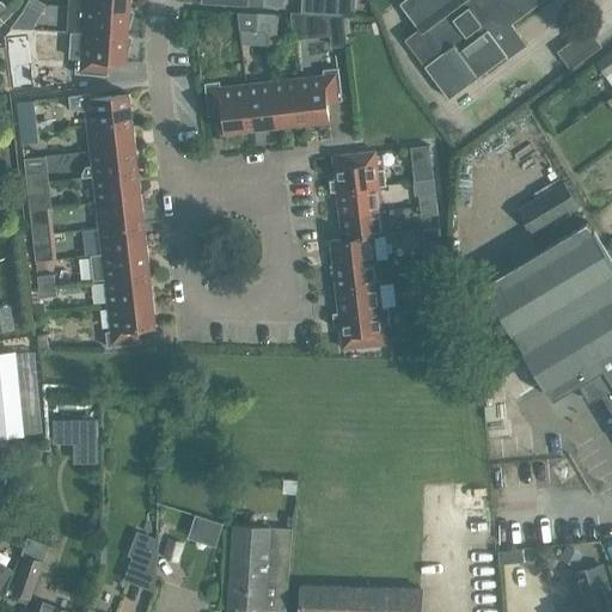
[(47,5),(37,0),(29,0),(26,6),(41,14),(47,5)]
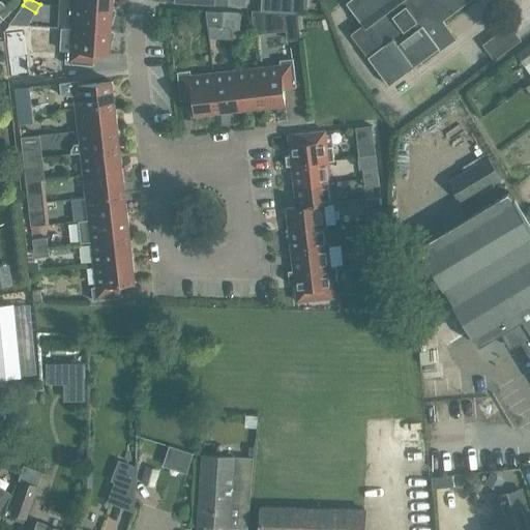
[(61,0),(61,5),(113,9),(113,0),(61,0)]
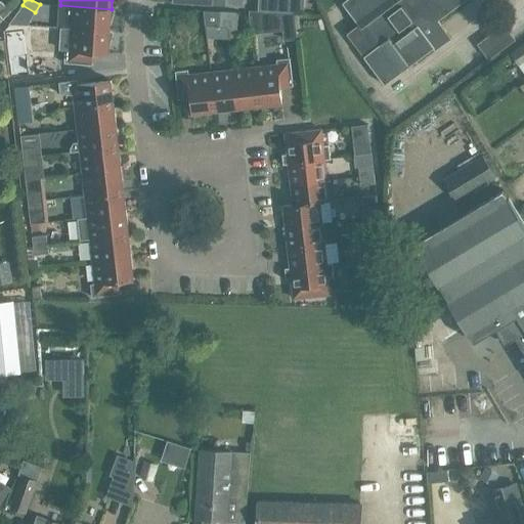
[(304,14),(304,0),(258,0),(258,11),(260,12),(282,13),(295,14),(304,14)]
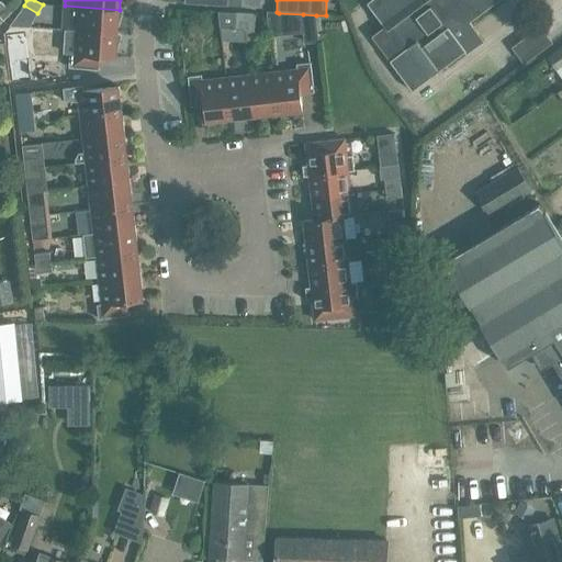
[(372,0),(367,4),(384,27),(369,40),(411,93),(464,53),(465,54),(484,40),(469,21),(495,0),(372,0)]
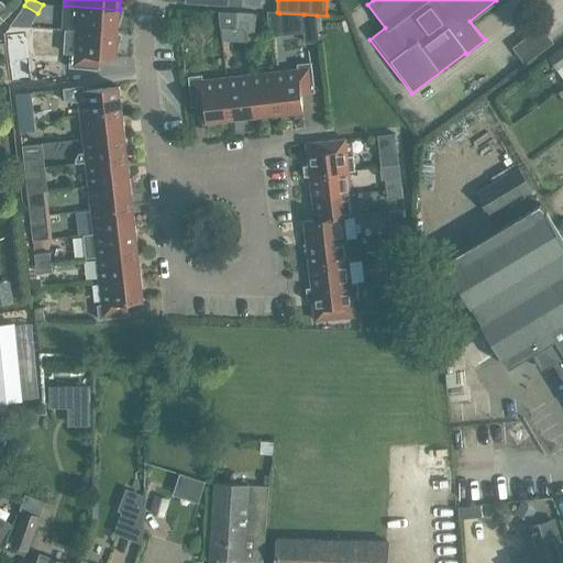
[(0,2),(0,17),(1,19),(3,21),(12,13),(1,2),(0,2)]
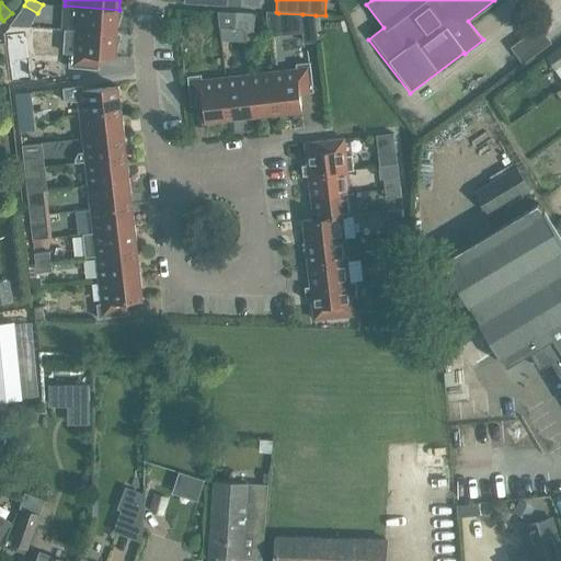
[(117,33),(119,10),(65,6),(64,29),(67,29),(67,30),(117,33)]
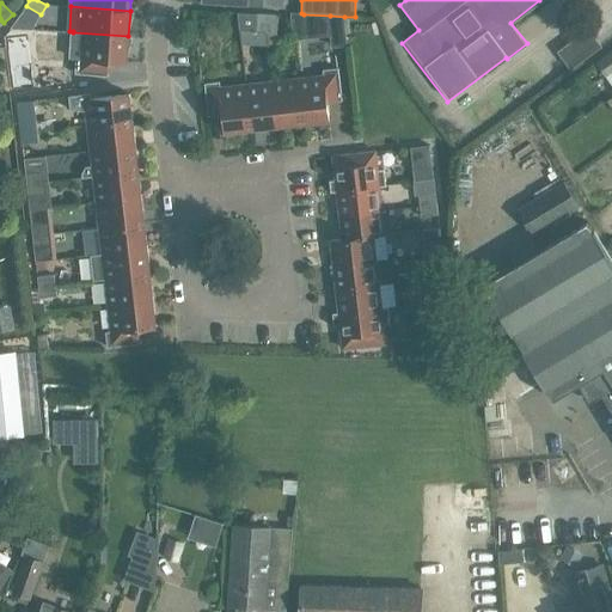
[(306,40),(304,14),(301,13),(291,13),(294,41),(306,40)]
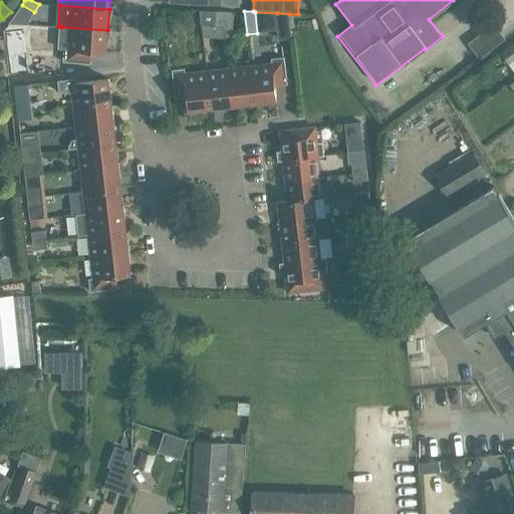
[(224,27),(225,13),(216,12),(215,26),(224,27)]
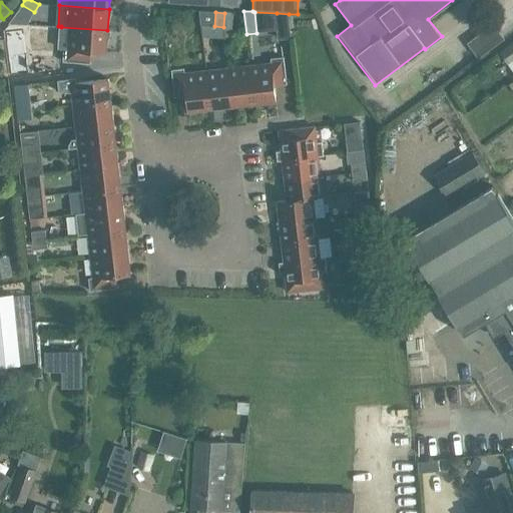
[(224,13),(223,27),(232,27),(233,13),(224,13)]
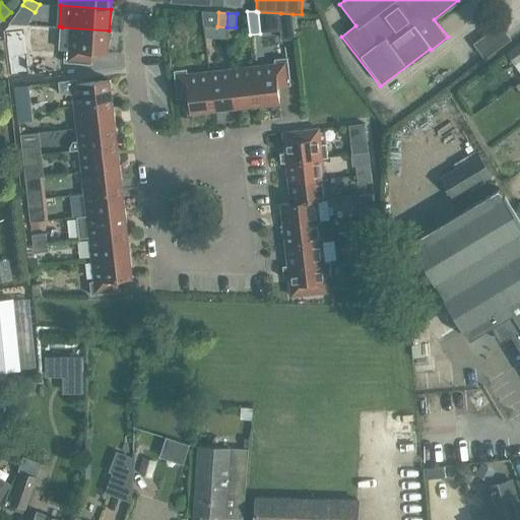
[(295,38),(293,14),(280,13),(282,30),(283,40),(295,38)]
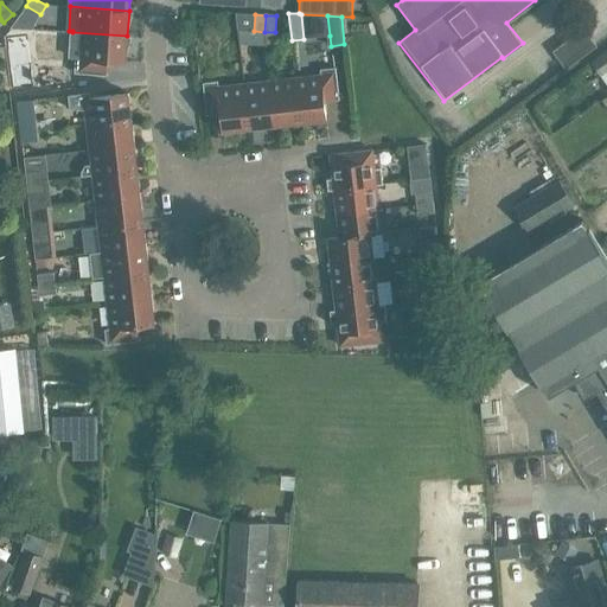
[(585,29),(553,52),(567,70),(598,46),(585,29)]
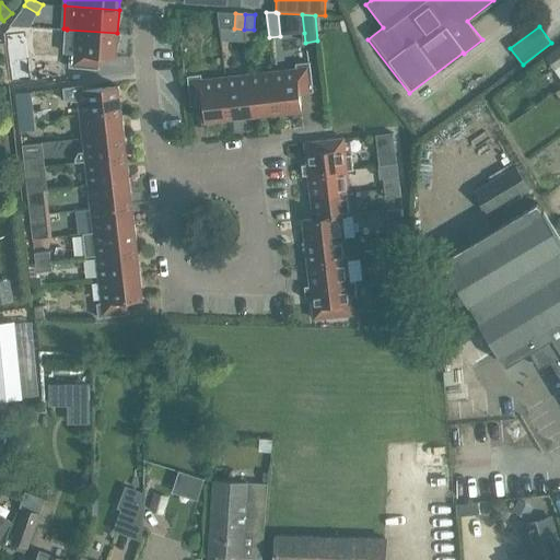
[(116,56),(117,33),(67,30),(67,38),(76,39),(74,54),(70,53),(69,67),(98,69),(100,55),(116,56)]
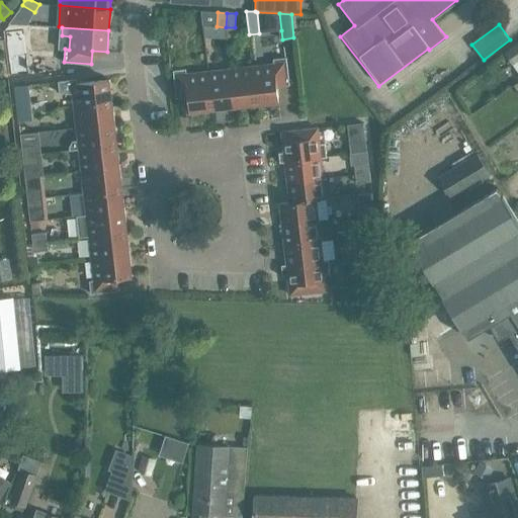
[(10,76),(28,74),(23,30),(5,32),(10,76)]
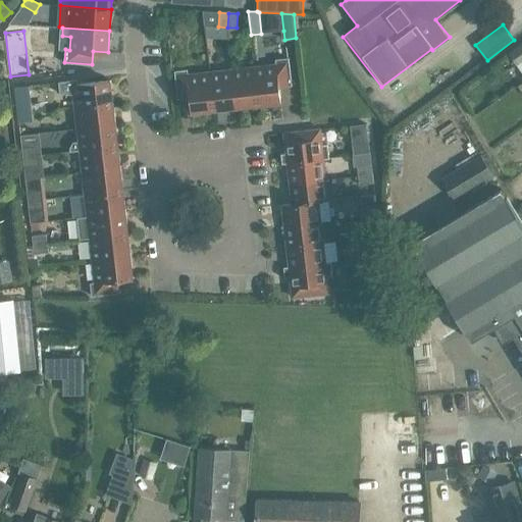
[(521,43),(509,53),(521,72),(521,43)]
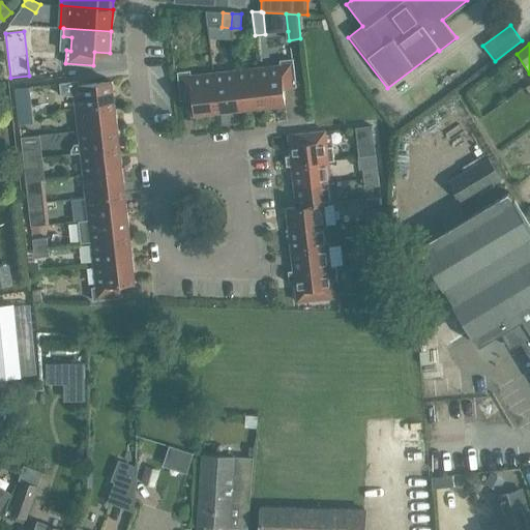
[(258,67),(263,107),(285,104),(284,88),(296,87),(293,59),(280,60),(281,65),(258,67)]
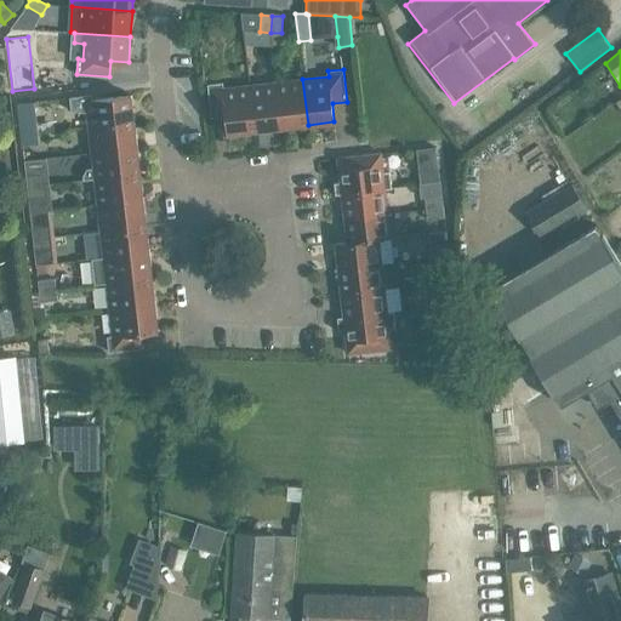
[(281,127),(308,125),(302,79),(277,81),(281,127)]
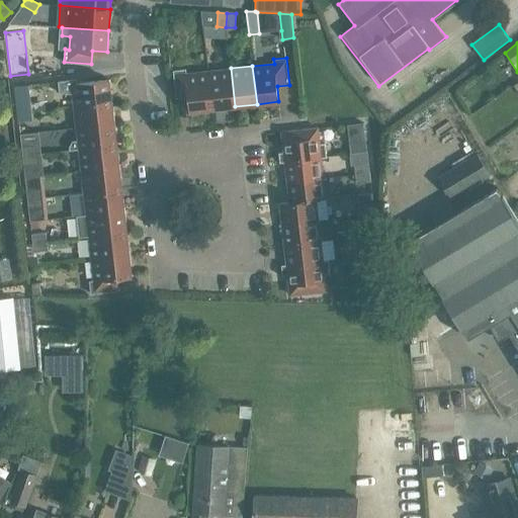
[(213,109),(235,106),(231,68),(208,71),(213,109)]
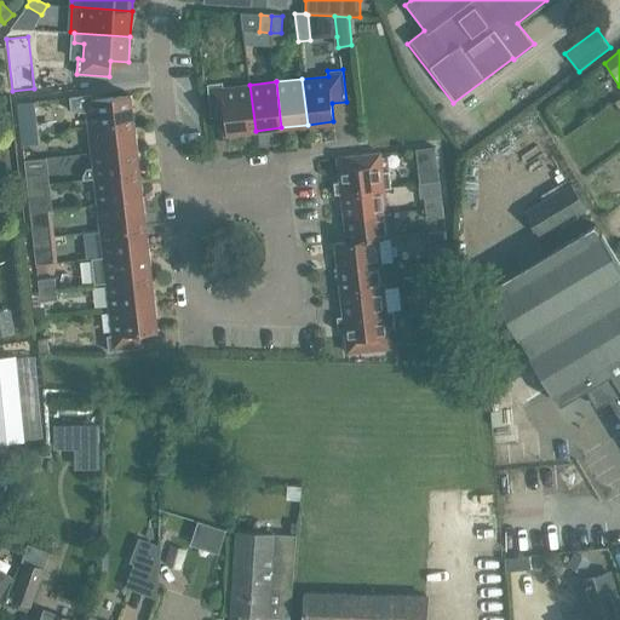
[(256,131),(250,85),(223,89),(223,82),(207,84),(211,118),(227,115),(228,133),(256,131)]
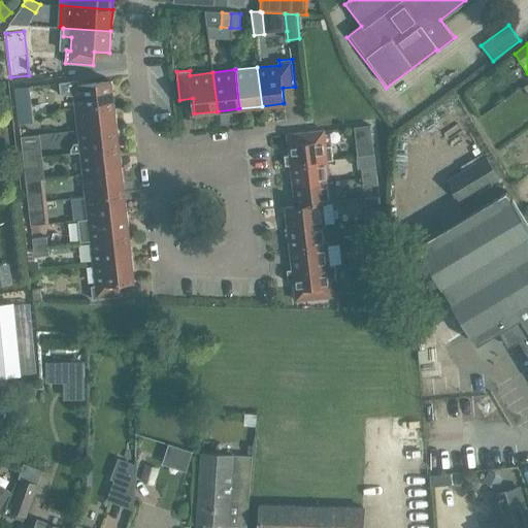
[(75,109),(114,104),(111,80),(77,85),(77,80),(60,83),(61,94),(74,95),(75,109)]
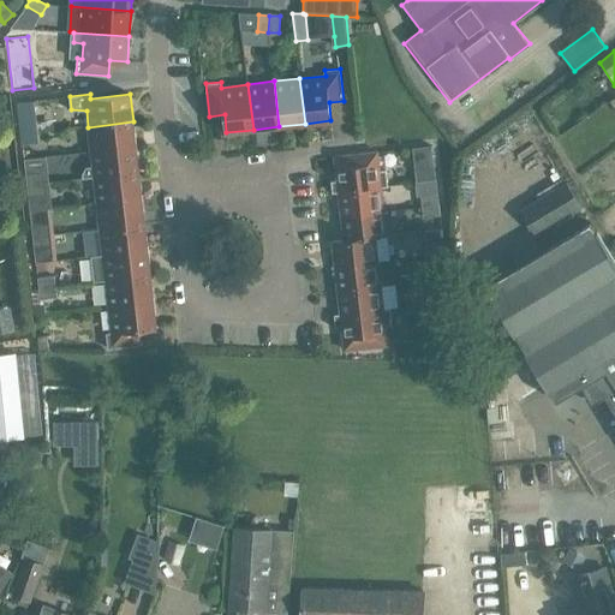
[(35,102),(18,105),(19,115),(36,113),(35,102)]
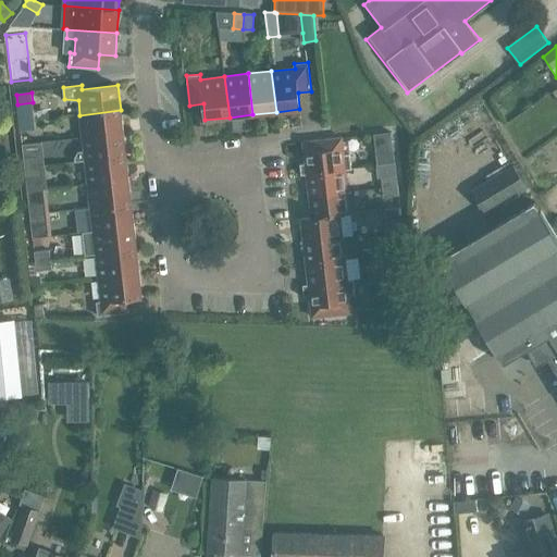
[(19,112),(20,122),(35,121),(34,110),(19,112)]
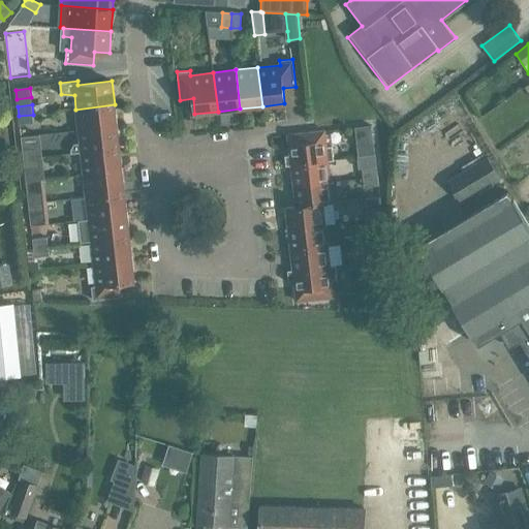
[(79,131),(117,127),(115,104),(75,110),(79,131)]
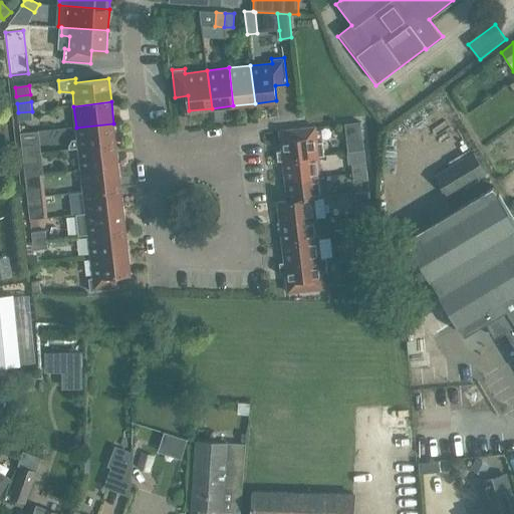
[(284,107),(195,110),(195,122),(284,119),(284,107)]
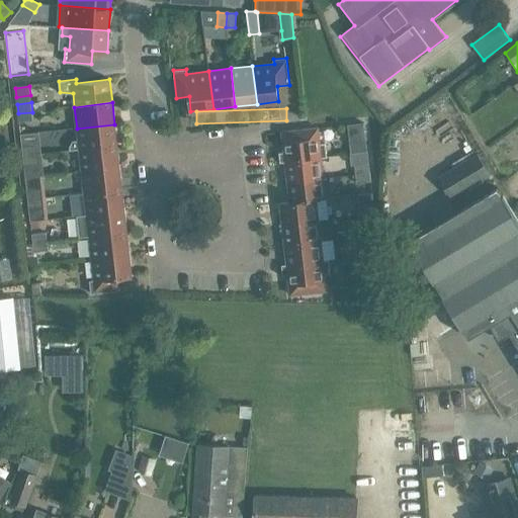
[(32,112),(18,113),(19,122),(33,121),(32,112)]
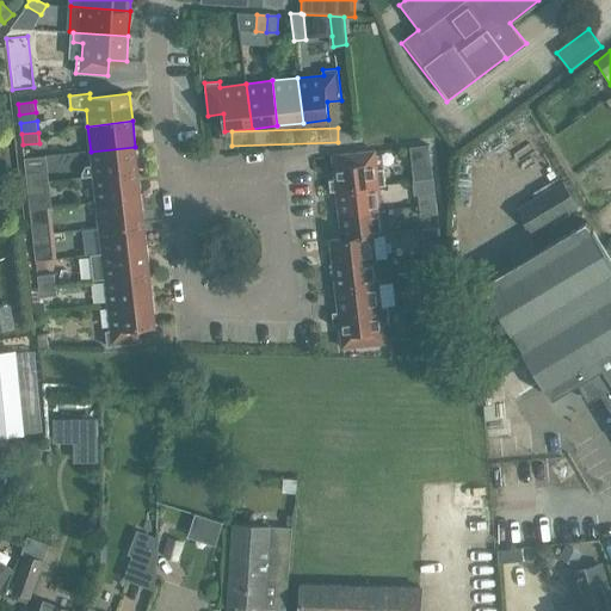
[(82,180),(93,180),(93,178),(139,172),(135,147),(91,152),(92,170),(87,170),(82,180)]
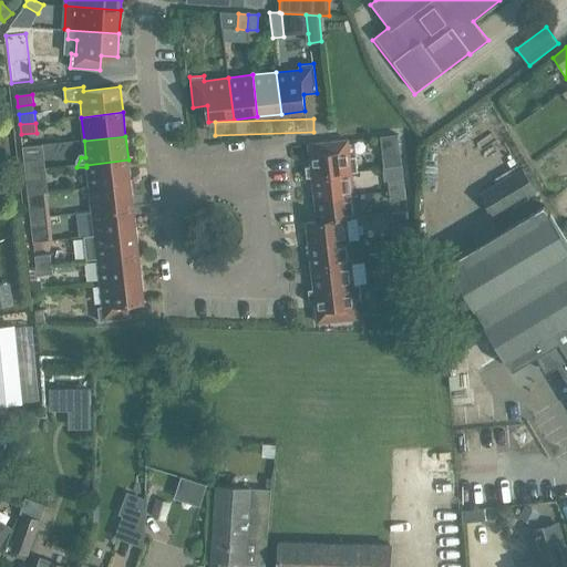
[(352,172),(352,173),(358,172),(356,156),(350,157),(348,140),(308,144),(311,166),(305,167),(306,178),(312,177),(312,176),(352,172)]
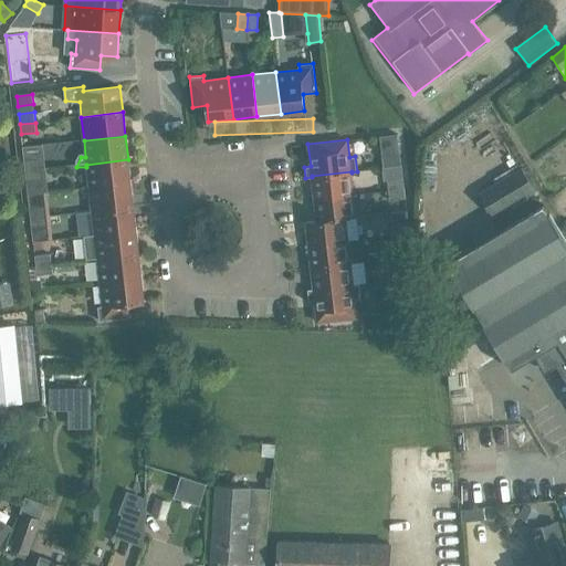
[(25,171),(41,169),(40,159),(24,161),(25,171)]
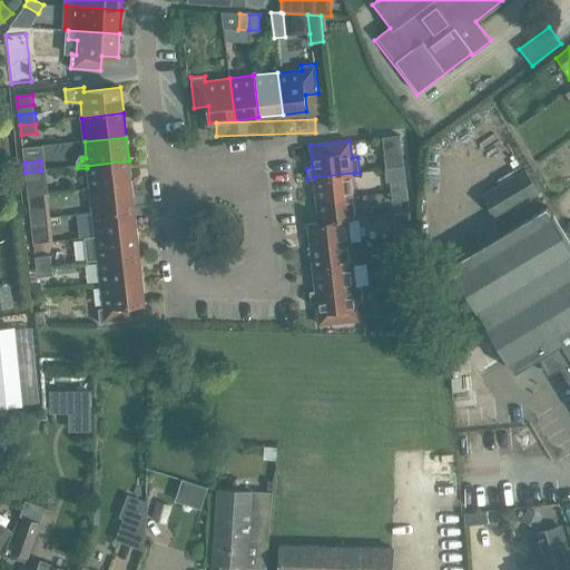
[(87,166),(87,168),(90,189),(131,185),(129,160),(87,166)]
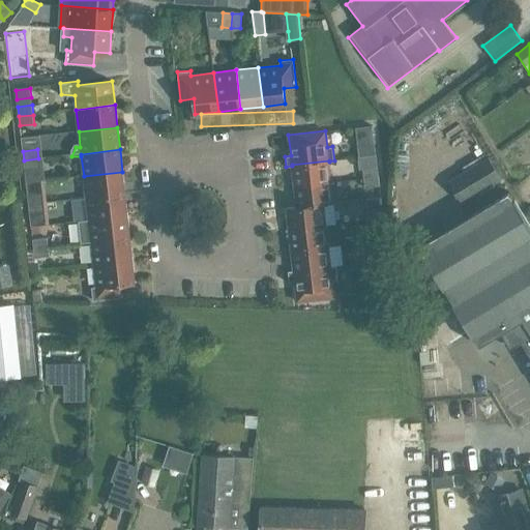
[(502,180),(489,157),(448,181),(463,204),(502,180)]
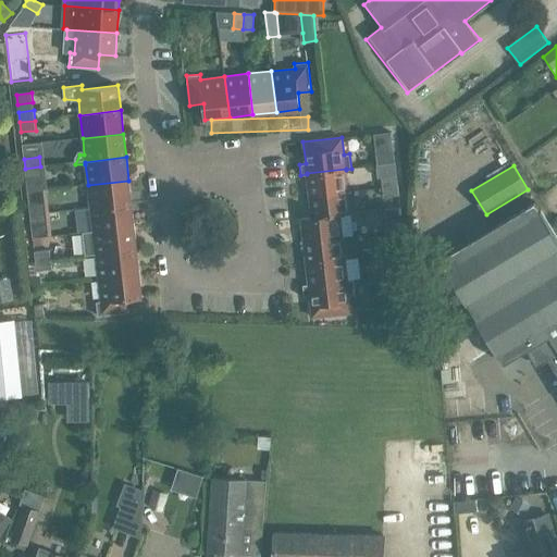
[(40,166),(25,169),(26,178),(41,176),(40,166)]
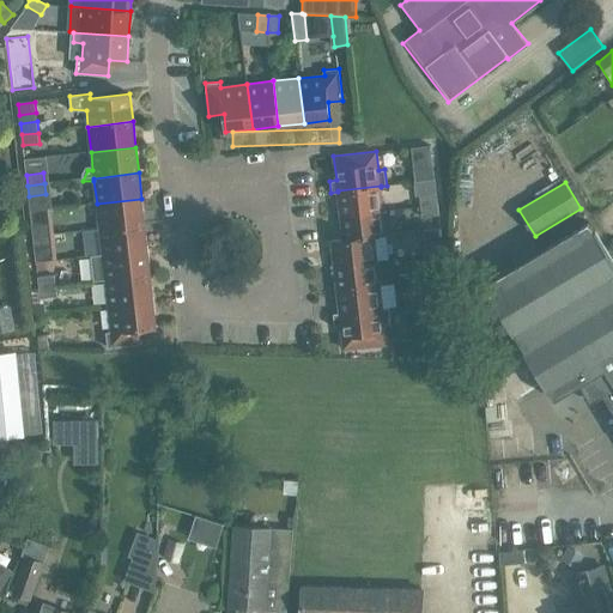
[(383,211),(381,187),(381,186),(338,190),(338,192),(340,216),(383,211)]
